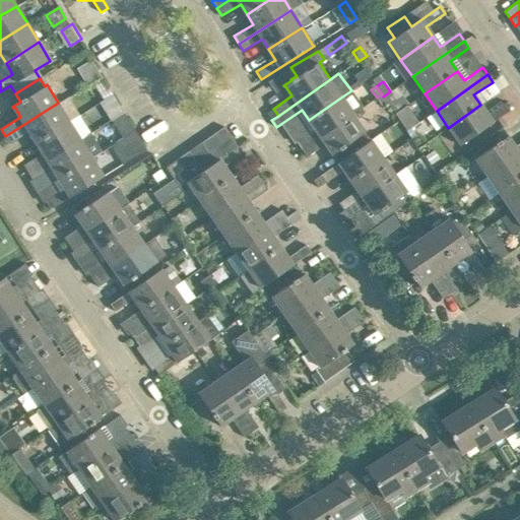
[(394,114),(401,110),(408,105),(402,95),(396,100),(390,91),(383,96),(387,102),(394,113),(393,113),(394,114)]
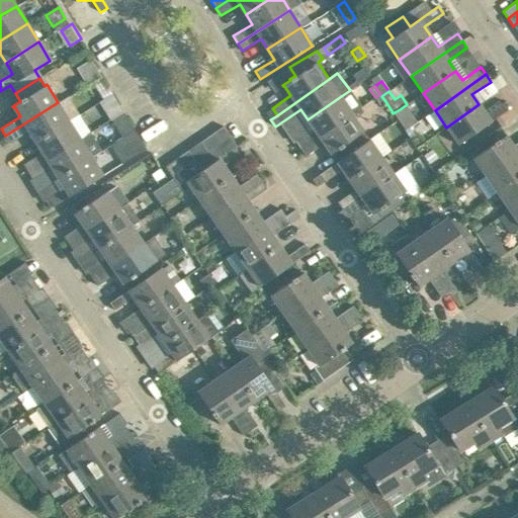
[(380,94),(375,97),(380,105),(385,101),(381,96),(380,94)]
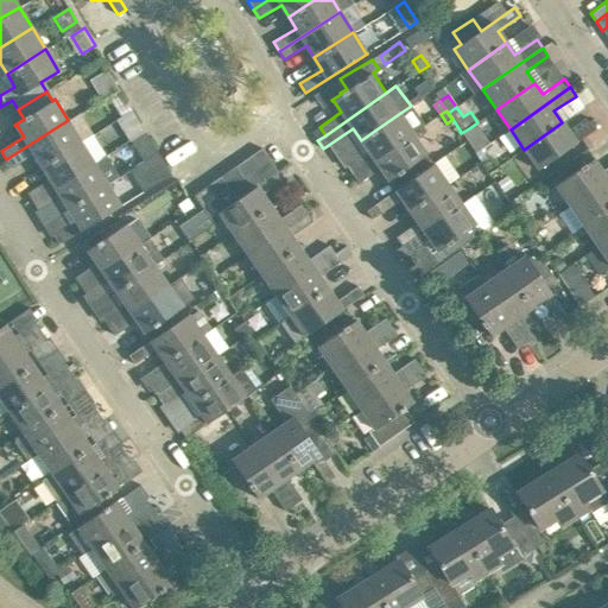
[(353,175),(415,133),(400,113),(361,140),(369,151),(347,166),(353,175)]
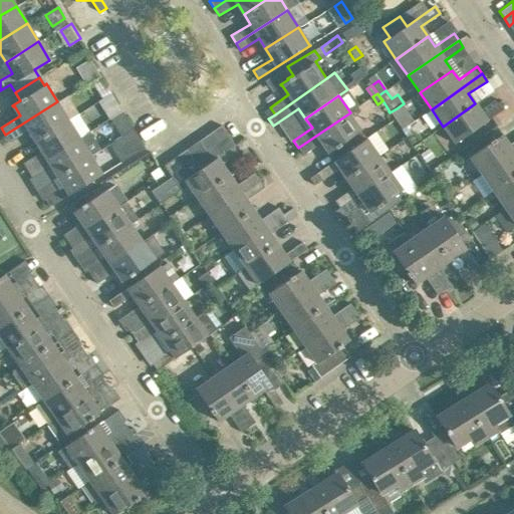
[(475,103),(443,126),(455,144),(505,107),(500,100),(482,113),(475,103)]
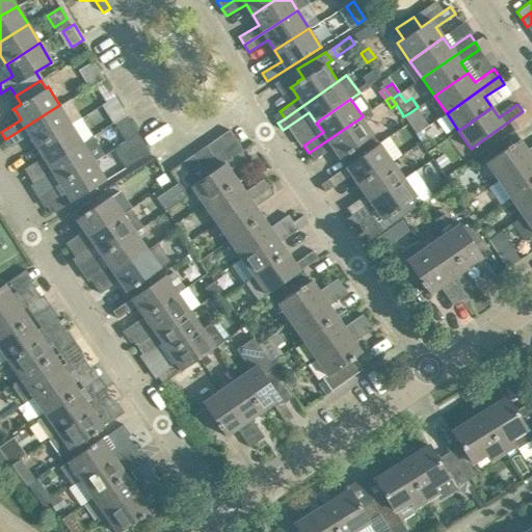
[(36,145),(72,124),(59,105),(5,139),(10,147),(30,135),(36,145)]
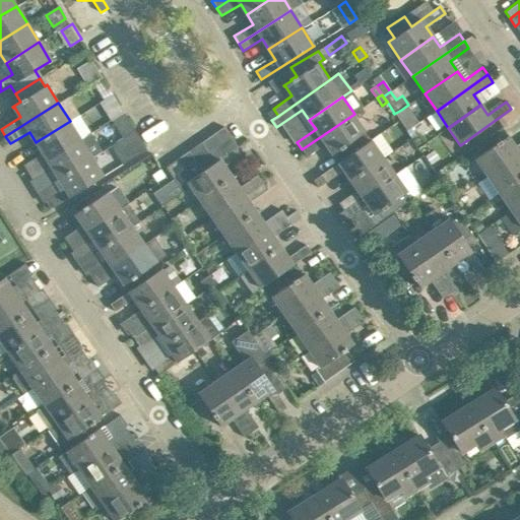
[(113,119),(112,120),(116,127),(128,119),(127,118),(124,113),(113,119)]
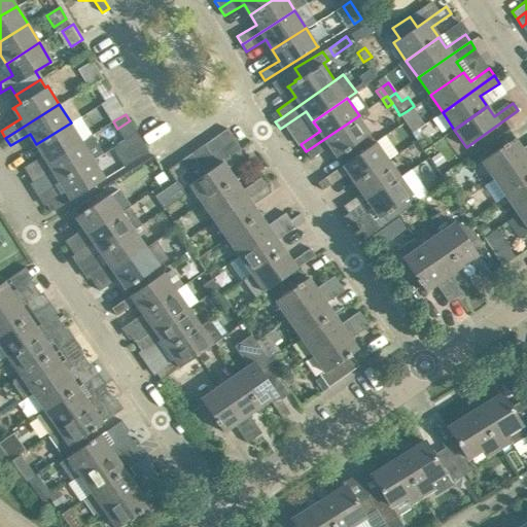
[(337,156),(343,166),(378,142),(359,115),(306,151),(311,159),(329,146),(337,155),(336,155),(337,156)]
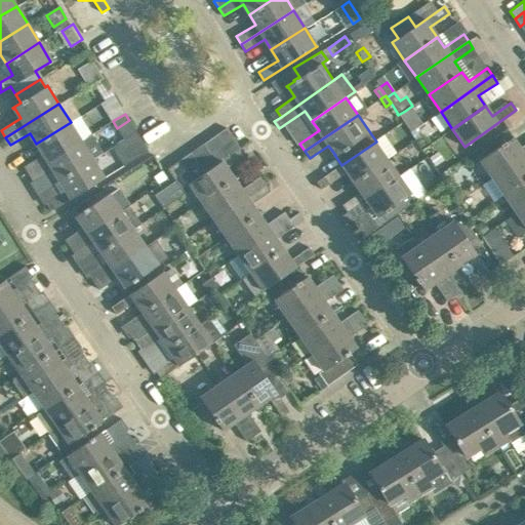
[(28,174),(91,134),(80,117),(71,122),(36,144),(43,155),(24,166),(28,174)]
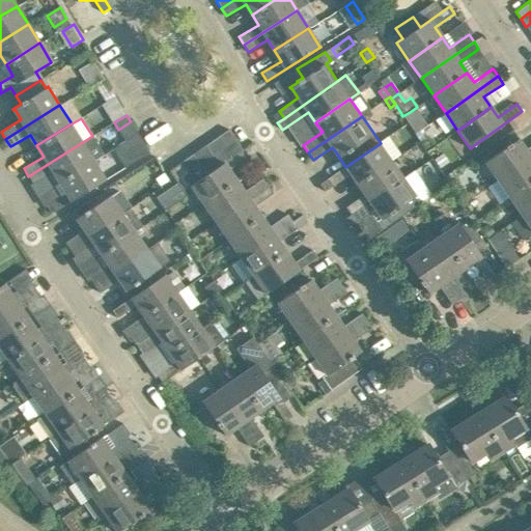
[(231,159),(244,150),(228,129),(216,138),(231,159)]
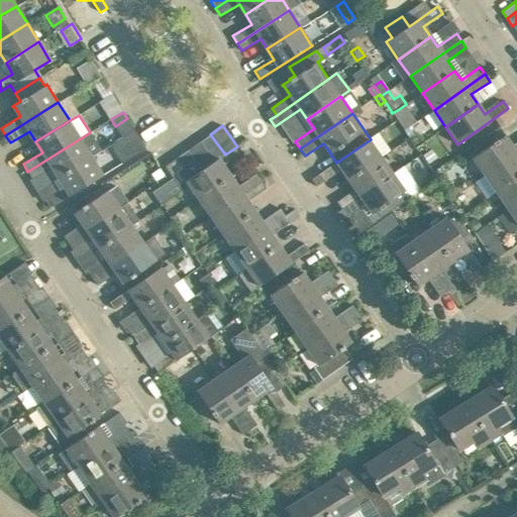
[(126,161),(145,148),(134,130),(123,136),(115,141),(126,161)]
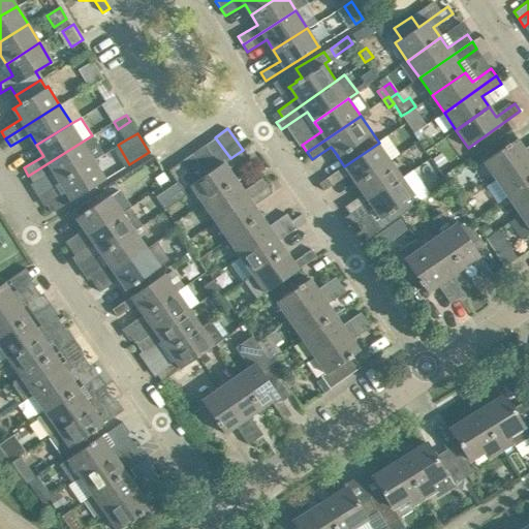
[(60,182),(94,160),(103,153),(92,135),(28,176),(33,183),(53,170),(60,182)]
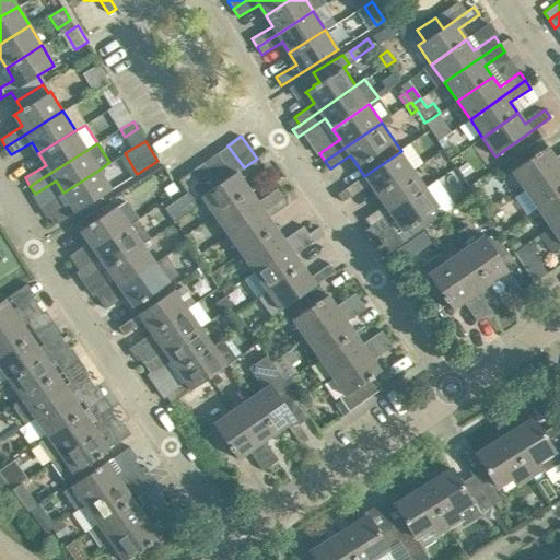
[(232,176),(244,167),(228,146),(217,153),(232,176)]
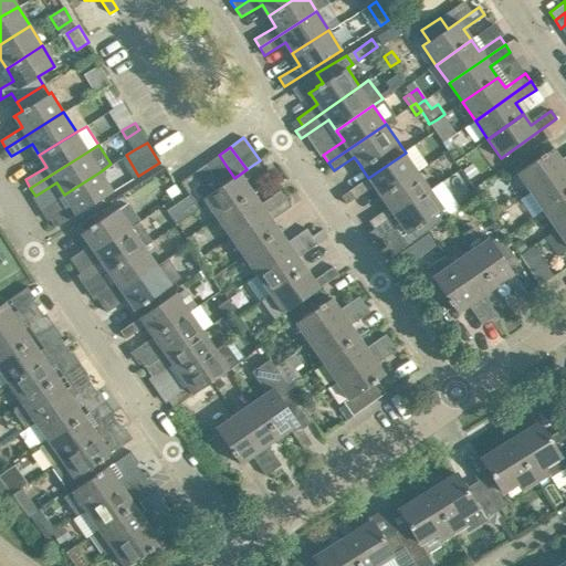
[(530,192),(565,166),(565,155),(561,159),(553,149),(554,149),(553,148),(516,173),(530,192)]
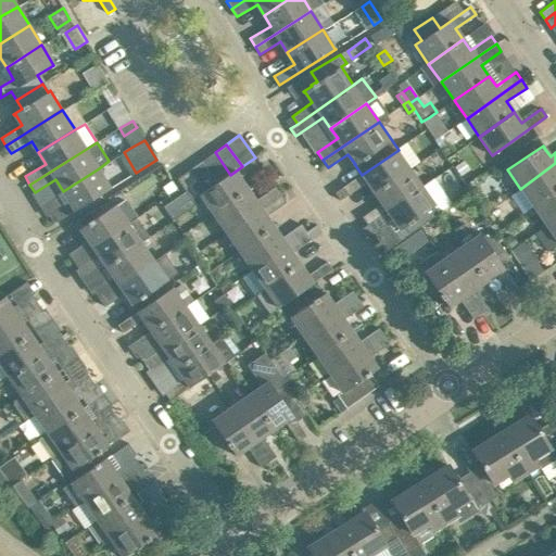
[(342,188),(335,192),(340,200),(348,196),(367,181),(375,192),(412,168),(399,150),(362,175),(342,188)]
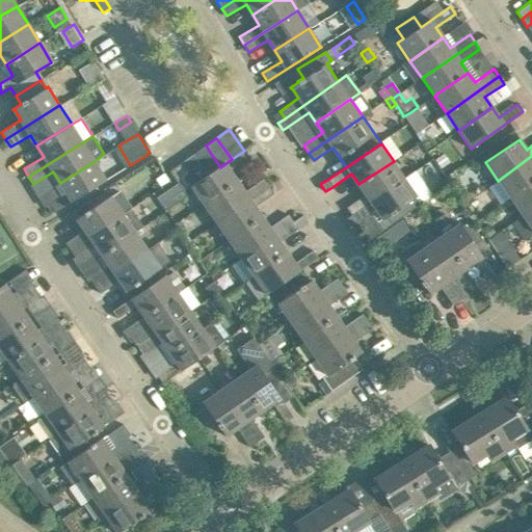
[(207,176),(220,167),(206,145),(193,155),(207,176)]
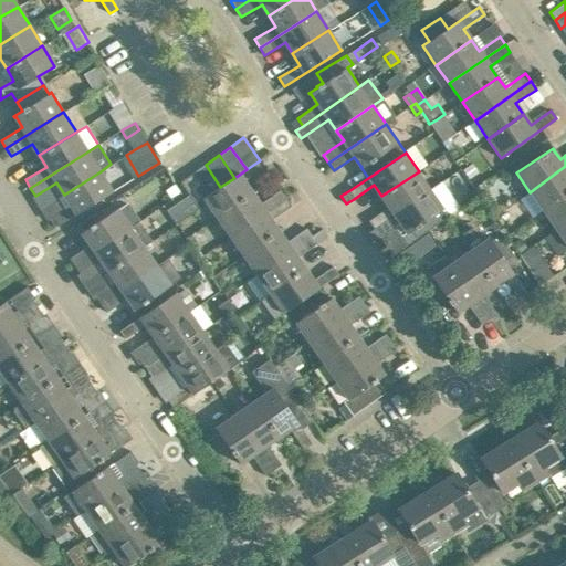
[(244,181),(264,168),(260,160),(247,169),(234,178),(220,187),(208,196),(203,199),(217,218),(252,194),(244,181)]
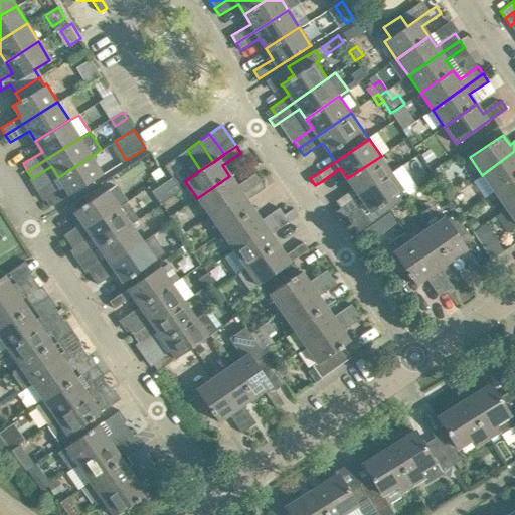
[(431,149),(422,155),(427,163),(436,157),(431,149)]
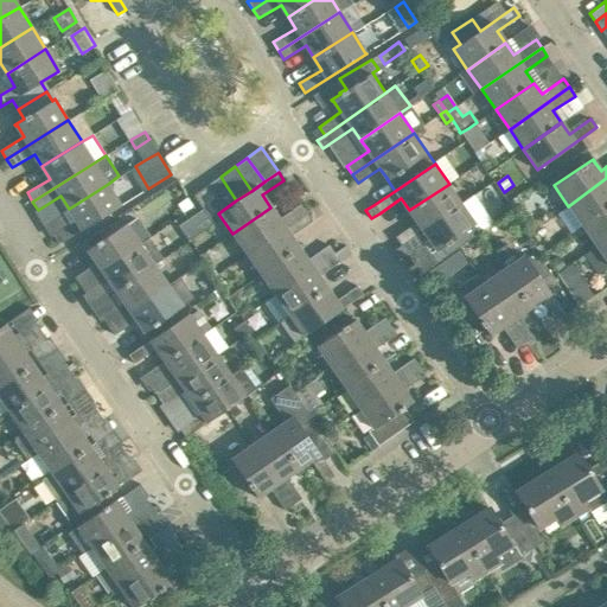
[(223,210),(236,200),(221,177),(206,186),(223,210)]
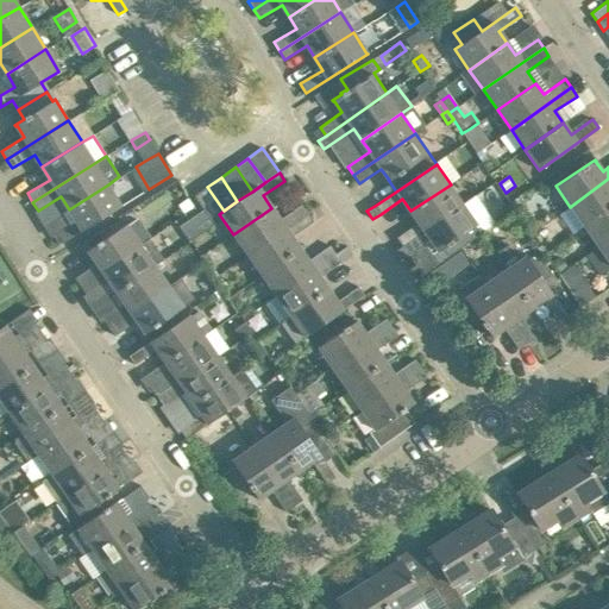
[(584,226),(608,208),(608,179),(570,207),(584,226)]
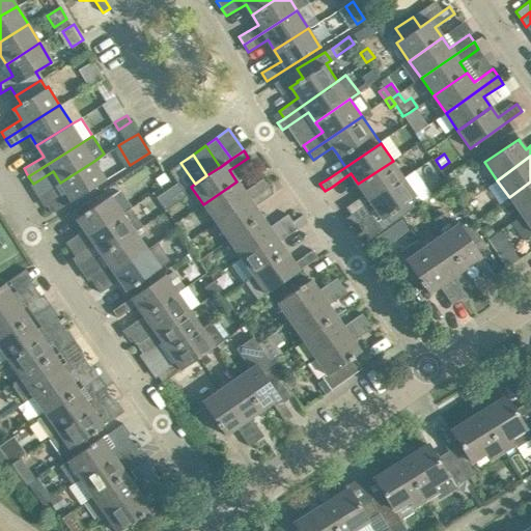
[(52,214),(106,179),(94,161),(60,183),(66,193),(47,205),(52,214)]
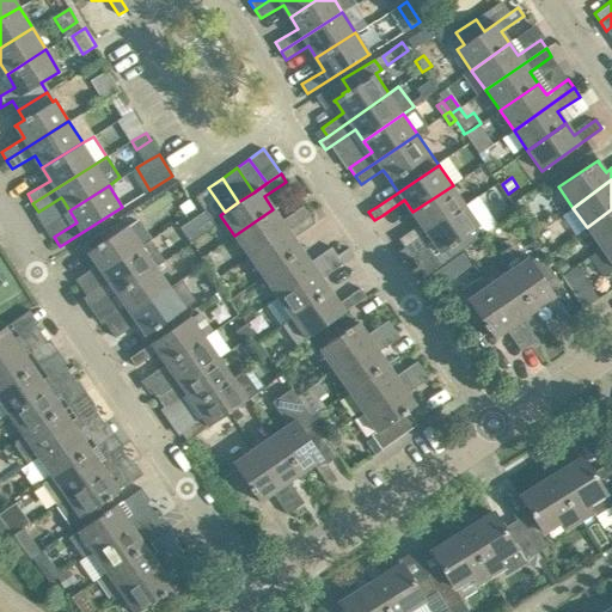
[(404,248),(466,204),(453,185),(412,212),(421,224),(398,239),(404,248)]
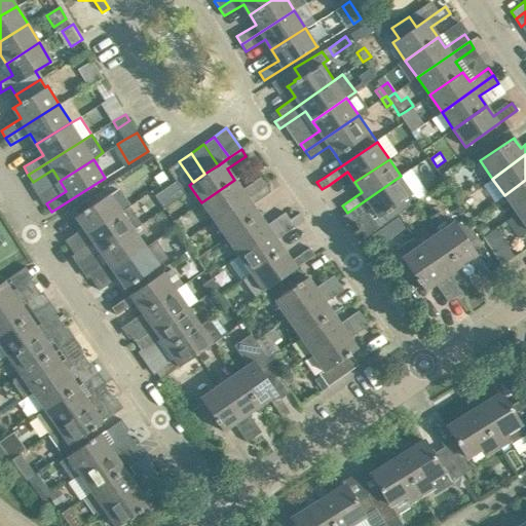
[(167,170),(176,181),(181,188),(182,189),(183,189),(189,185),(193,182),(179,161),(167,168),(167,170)]
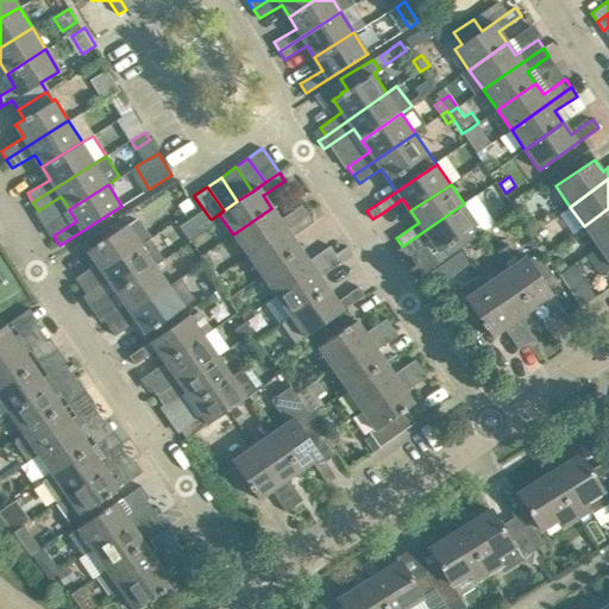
[(478,225),(464,203),(402,246),(395,251),(401,259),(431,239),(438,250),(437,251),(438,252),(443,249),(449,257),(482,234),(477,226),(478,225)]
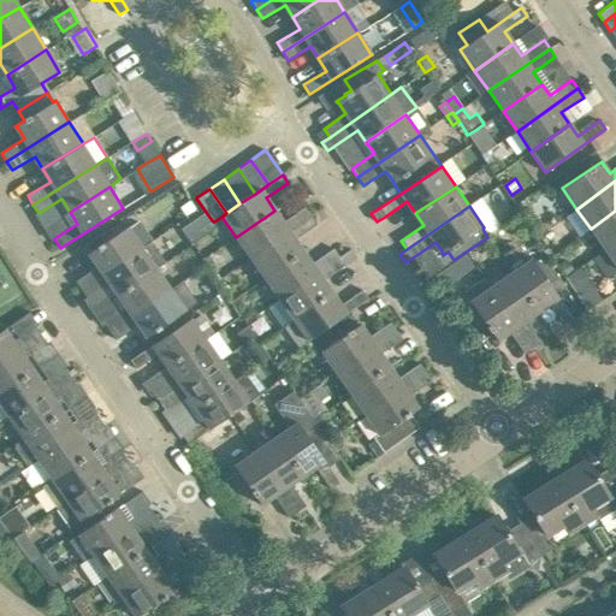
[(250,258),(311,215),(304,207),(283,223),(274,211),(236,237),(250,258)]
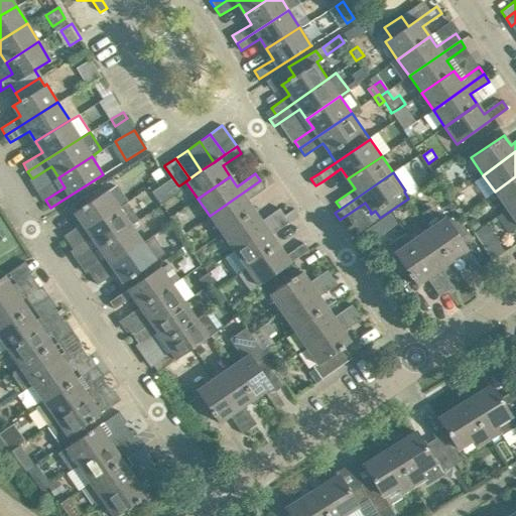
[(507,209),(515,202),(515,176),(495,191),(507,209)]
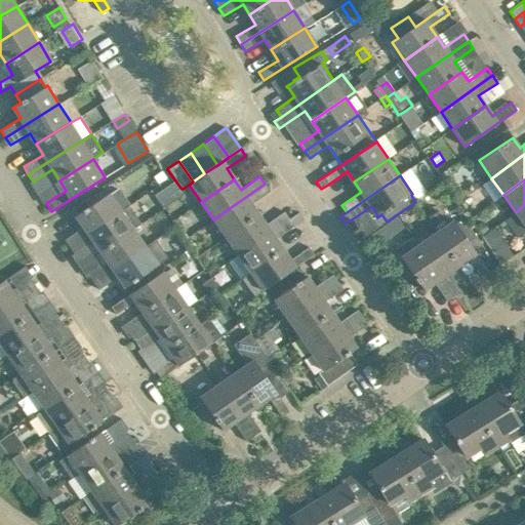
[(175,180),(154,195),(159,202),(180,188),(175,180)]
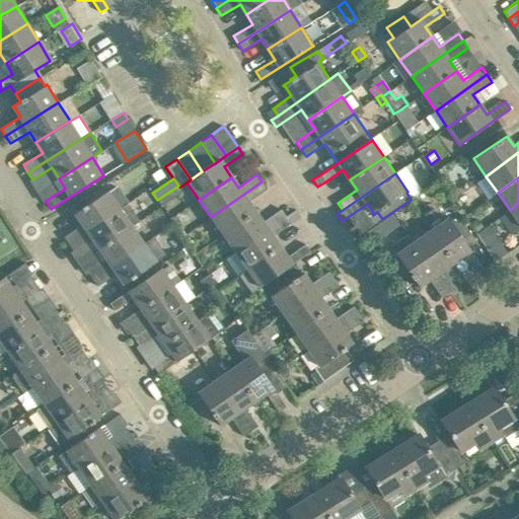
[(223,234),(255,212),(248,202),(267,189),(262,181),(211,217),(223,234)]
